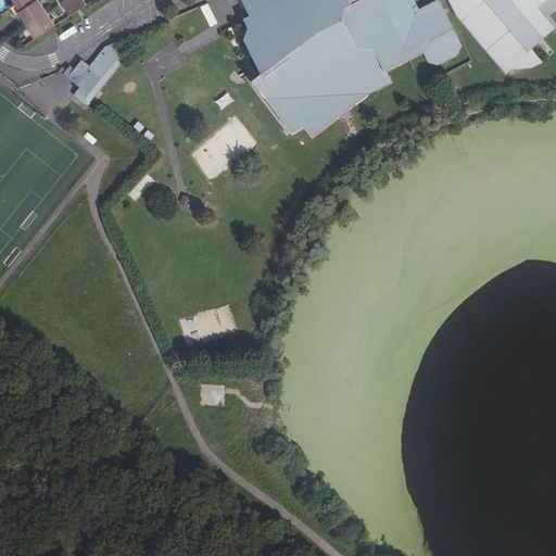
[(22,0),(12,7),(11,8),(15,15),(19,13),(27,26),(47,13),(38,0),(37,0),(34,2),(32,0),(22,0)]
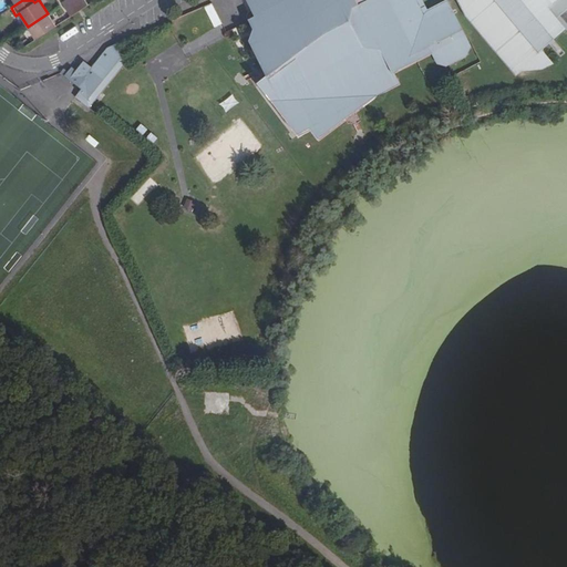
[(71,17),(79,12),(70,0),(65,0),(62,2),(71,17)]
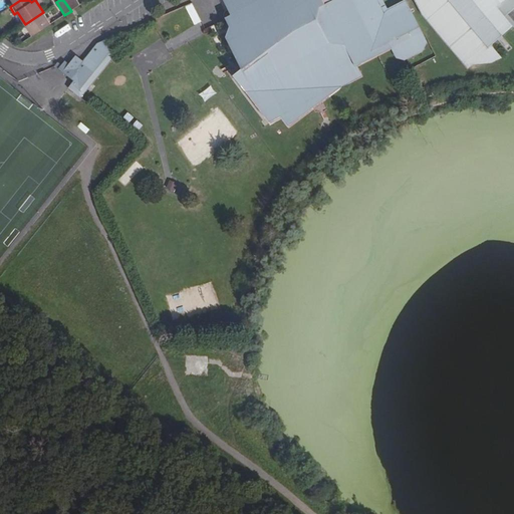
[(67,0),(74,9),(80,5),(76,0),(67,0)]
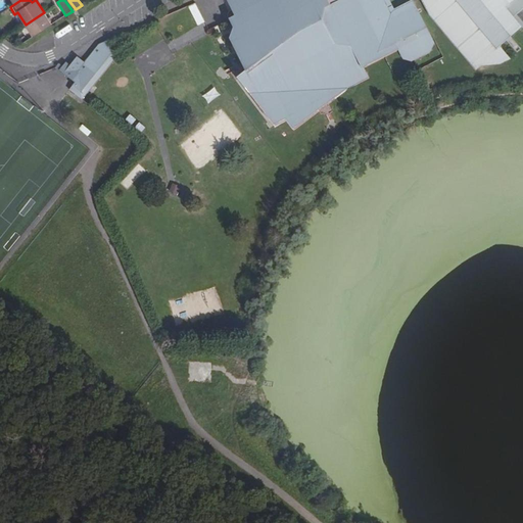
[(522,0),(226,0),(234,15),(229,18),(234,28),(229,39),(247,70),(238,78),(275,127),(286,121),(293,130),(347,90),(369,79),(364,67),(397,50),(400,55),(409,51),(413,61),(430,53),(425,43),(432,39),(413,0),(394,9),(389,0),(424,0),(429,7),(476,65),(479,64),(500,62),(507,57),(494,43),(518,22),(522,29),(522,28),(522,0)]
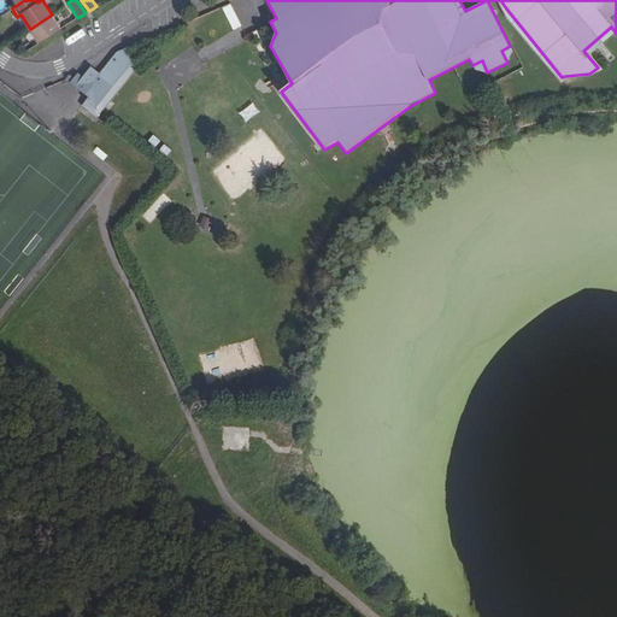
[(230,4),(223,7),(234,29),(241,25),(230,4)]
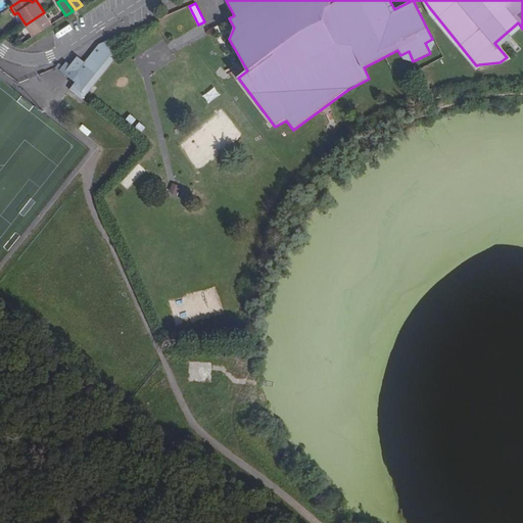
[(44,12),(26,25),(33,37),(52,25),(44,12)]
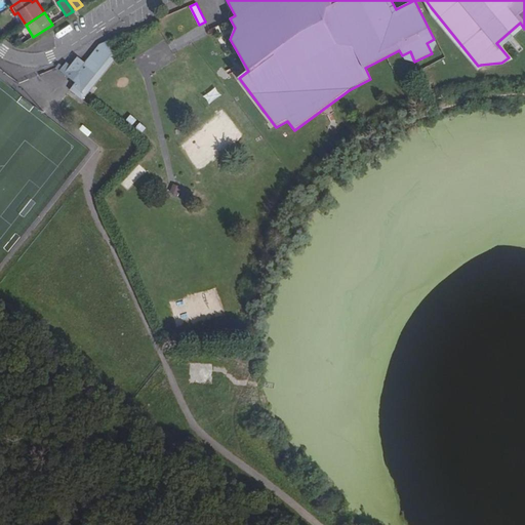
[(64,67),(61,71),(76,83),(70,90),(83,101),(119,55),(111,49),(108,41),(99,45),(85,63),(78,56),(71,66),(67,63),(64,67)]
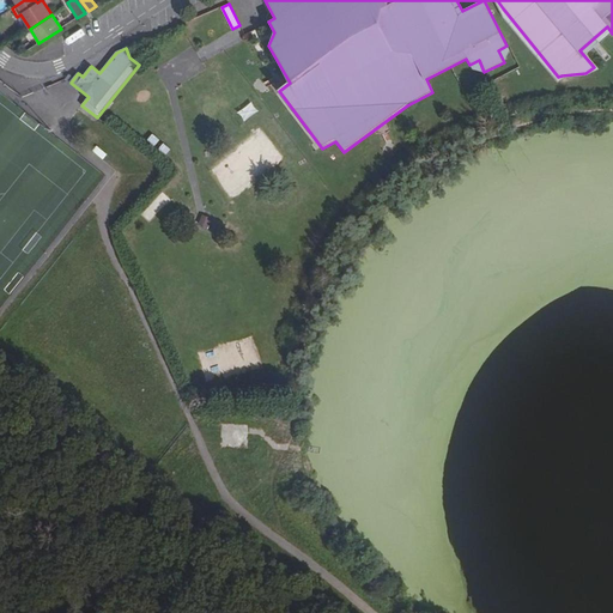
[(68,73),(55,90),(56,98),(76,114),(82,105),(89,97),(71,83),(74,78),(68,73)]
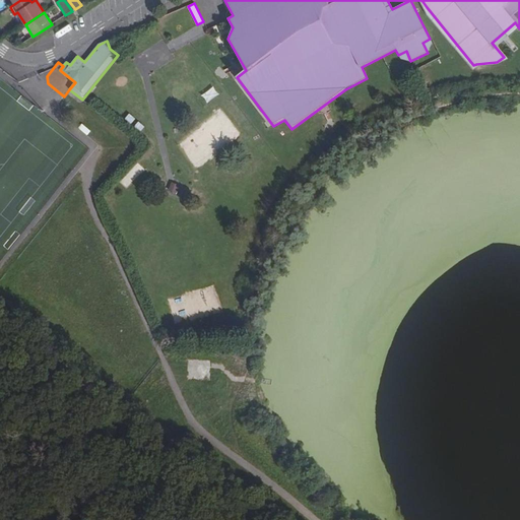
[(208,103),(220,94),(215,86),(203,95),(208,103)]
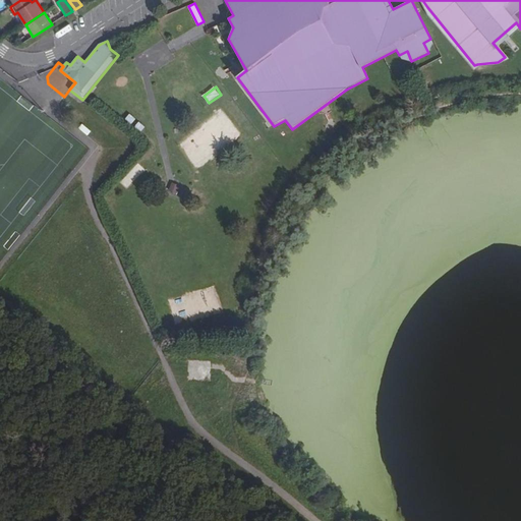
[(198,162),(213,148),(197,133),(183,149),(198,162)]
